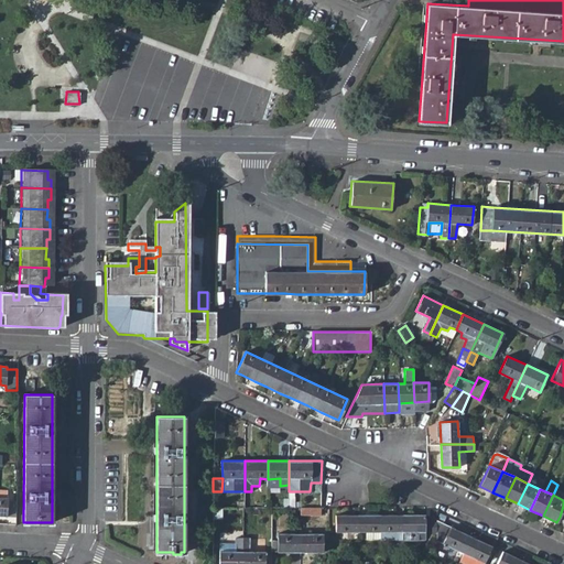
[(321,517),(321,507),(301,508),(301,517),(321,517)]
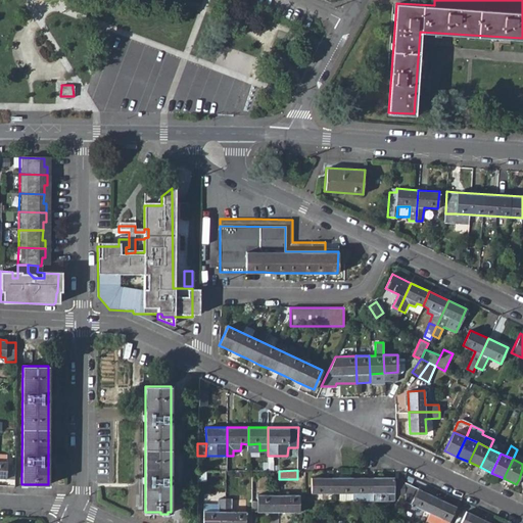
[(331,478),(312,477),(311,493),(331,492),(331,478)]
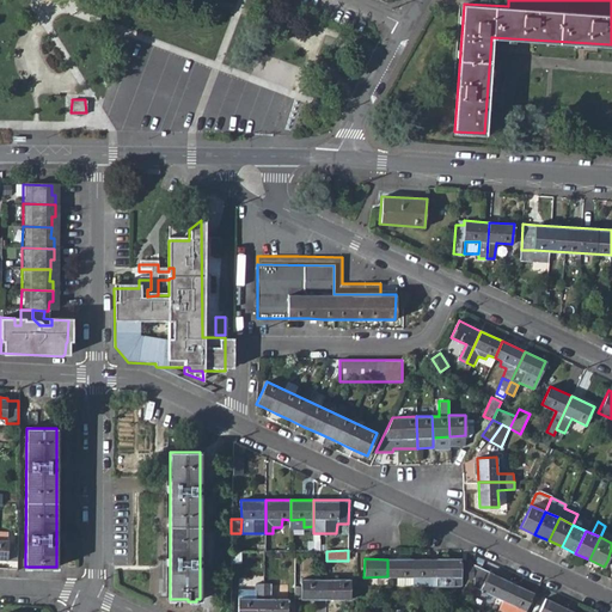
[(411,577),(411,560),(387,560),(387,576),(396,576),(411,577)]
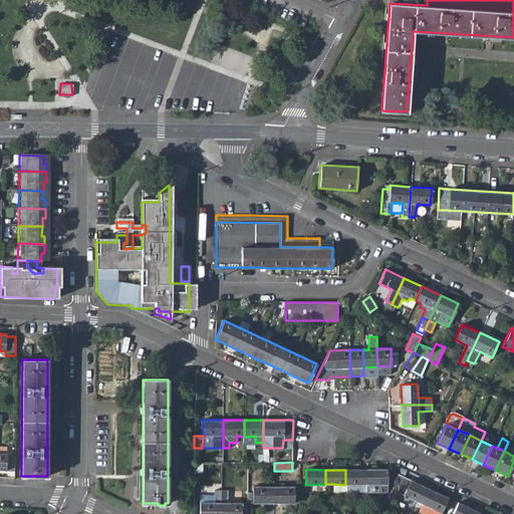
[(365,470),(345,470),(345,485),(345,491),(365,492),(365,485),(365,470)]
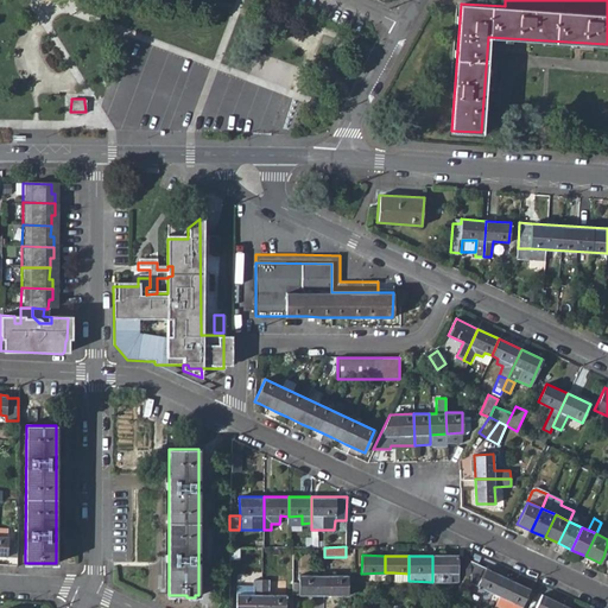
[(457,556),(432,556),(432,574),(435,574),(435,582),(457,582),(457,576),(470,575),(470,562),(469,557),(467,557),(467,562),(457,562),(457,556)]
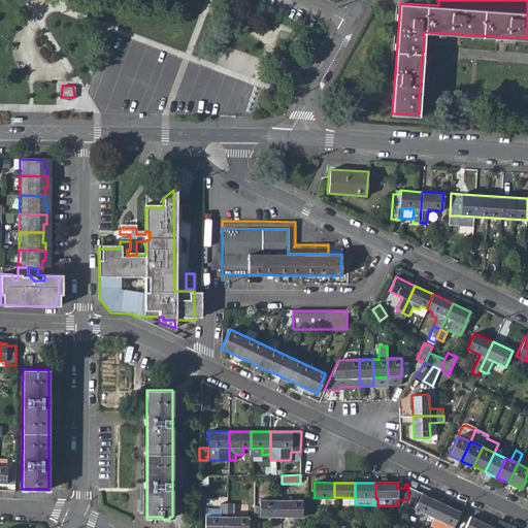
[(408,488),(408,499),(408,506),(434,518),(441,502),(408,488)]
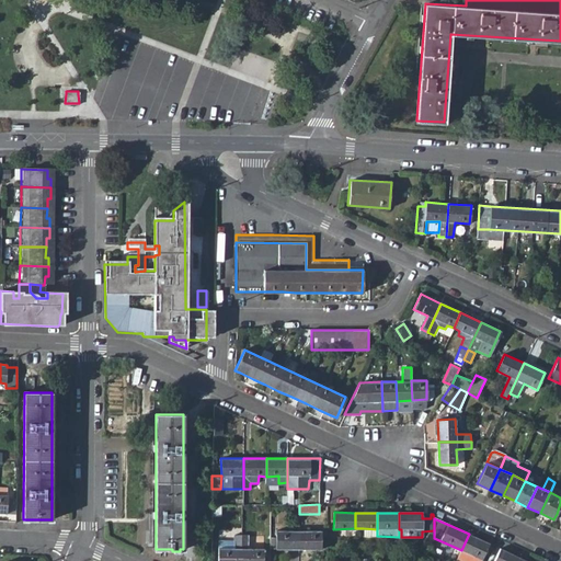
[(363,528),(363,538),(377,536),(377,529),(363,528)]
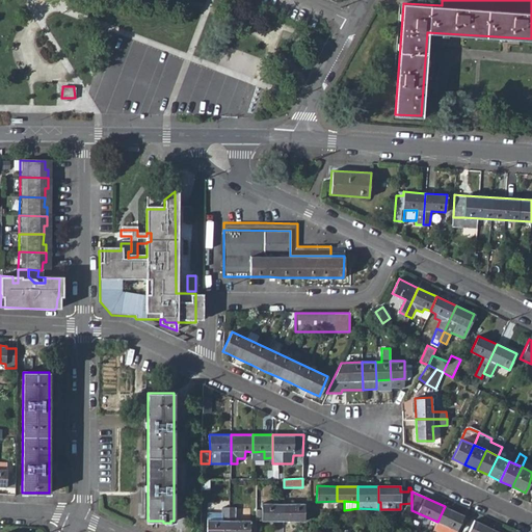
[(261,510),(256,510),(255,521),(284,521),(284,503),(261,503),(261,510)]
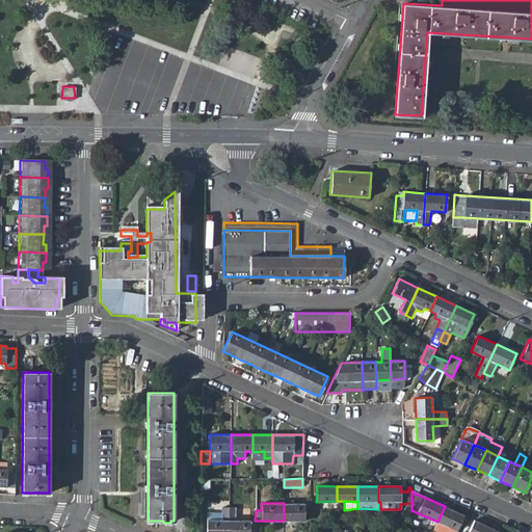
[(304,504),(284,503),(284,521),(304,521),(304,504)]
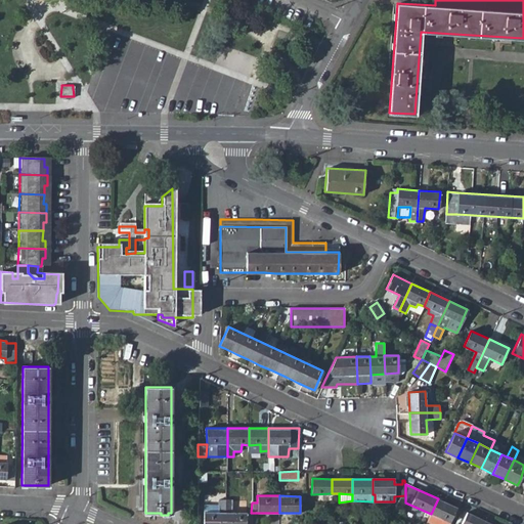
[(438,498),(431,514),(427,521),(433,523),(448,523),(456,507),(438,498)]
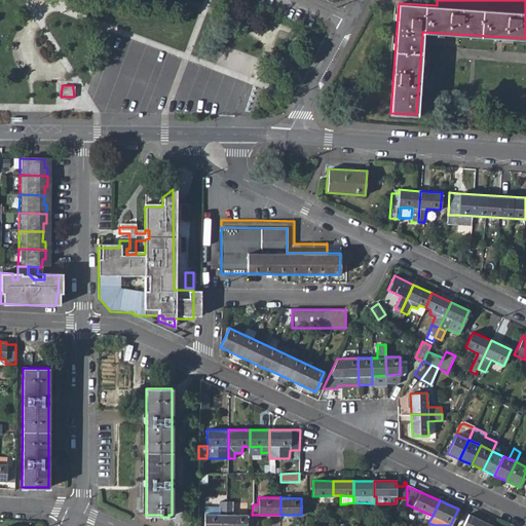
[(204,525),(225,525),(225,501),(219,501),(218,506),(204,506),(204,525)]
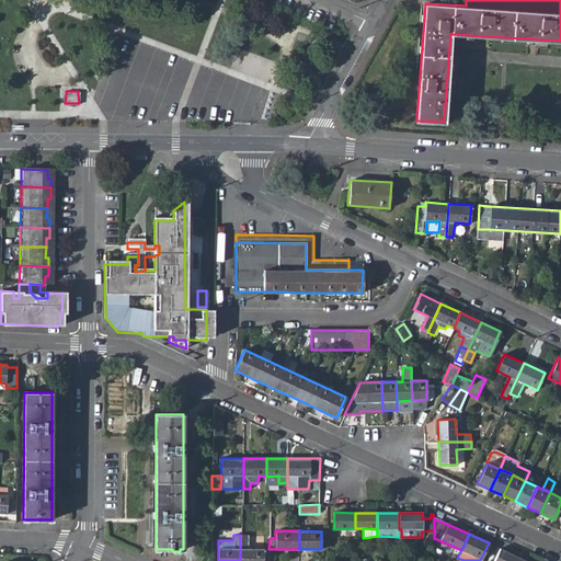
[(248,535),(240,535),(240,560),(262,560),(262,549),(248,548),(248,535)]
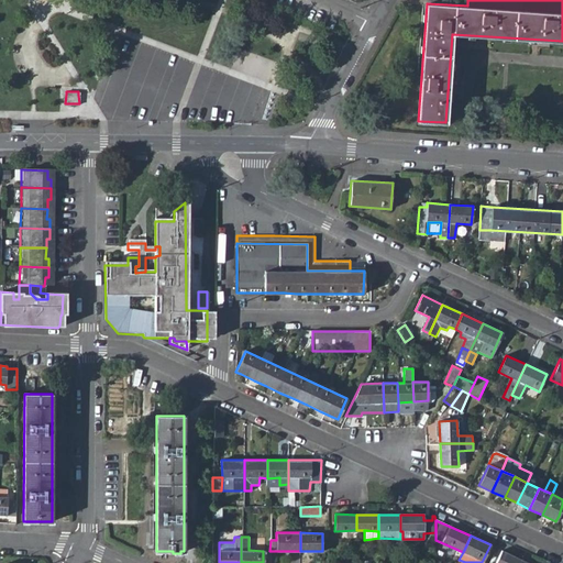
[(501,550),(495,562),(519,562),(521,559),(501,550)]
